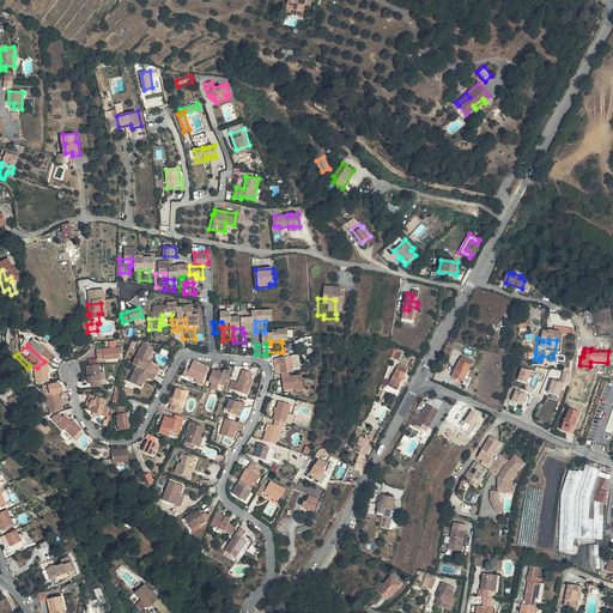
[(473,368),(475,363),(462,357),(453,377),(467,384),(471,378),(467,376),(472,366),(473,368)]
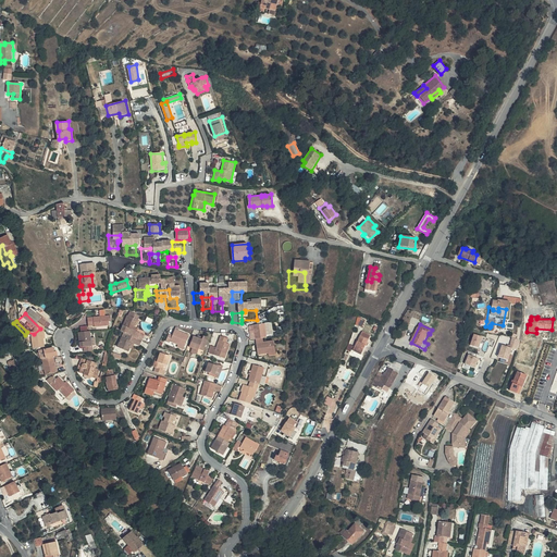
[(99,336),(97,326),(95,326),(89,327),(83,327),(83,332),(76,332),(77,337),(84,336),(84,337),(99,336)]
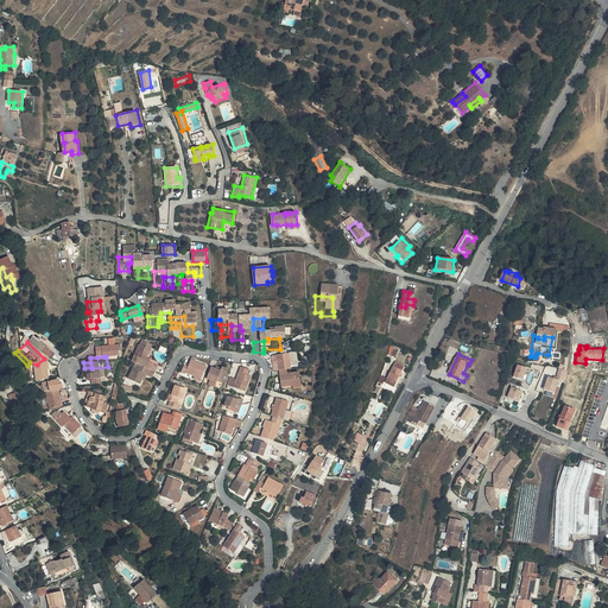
[(144,360),(133,356),(130,362),(132,362),(130,368),(127,367),(125,374),(130,375),(149,384),(151,378),(144,374),(138,372),(140,368),(141,365),(144,366),(145,362),(144,360)]
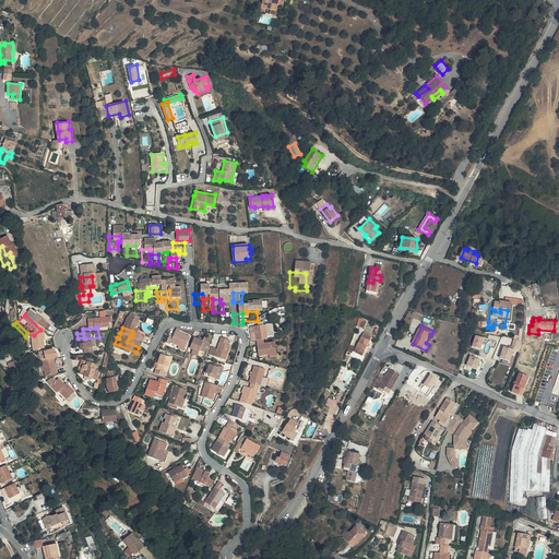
[(363,357),(373,336),(364,332),(354,352),(363,357)]
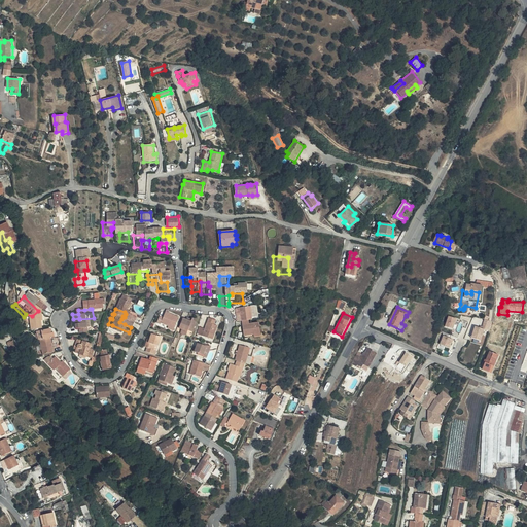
[(32,316),(26,314),(25,319),(25,322),(32,322),(33,316),(32,316)]
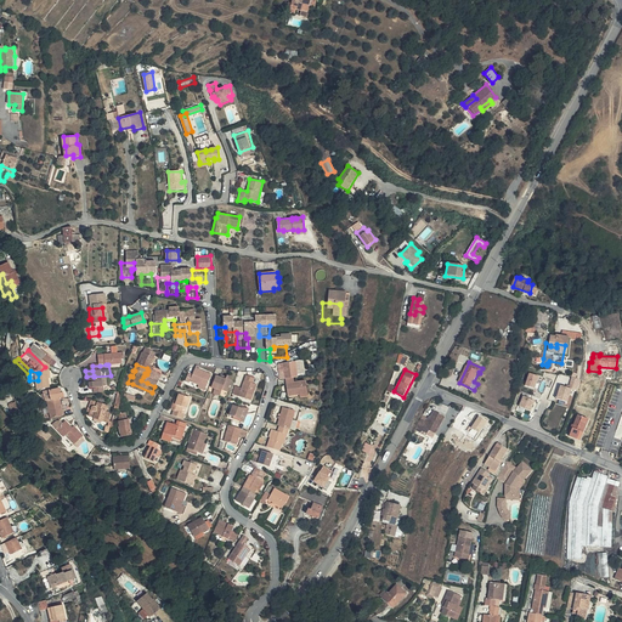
[(537,389),(539,374),(529,373),(526,386),(537,389)]
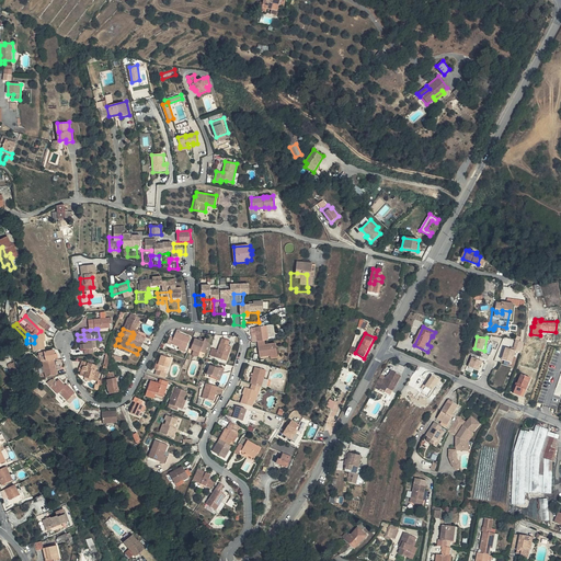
[(264,350),(262,338),(249,340),(251,347),(252,354),(264,353),(264,350)]
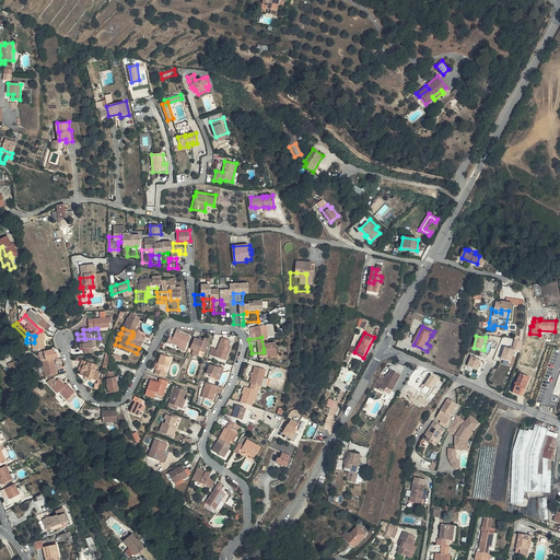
[(505,347),(502,359),(512,362),(516,350),(521,351),(524,341),(516,339),(513,347),(512,347),(511,348),(505,347)]
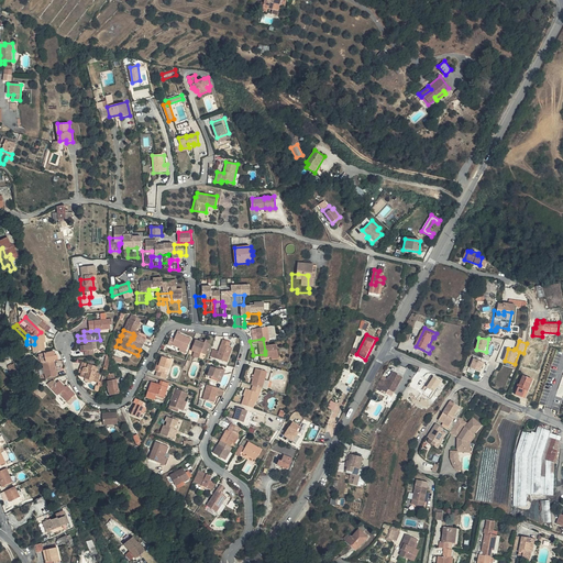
[(35,352),(34,344),(26,344),(23,345),(25,361),(36,360),(35,352)]
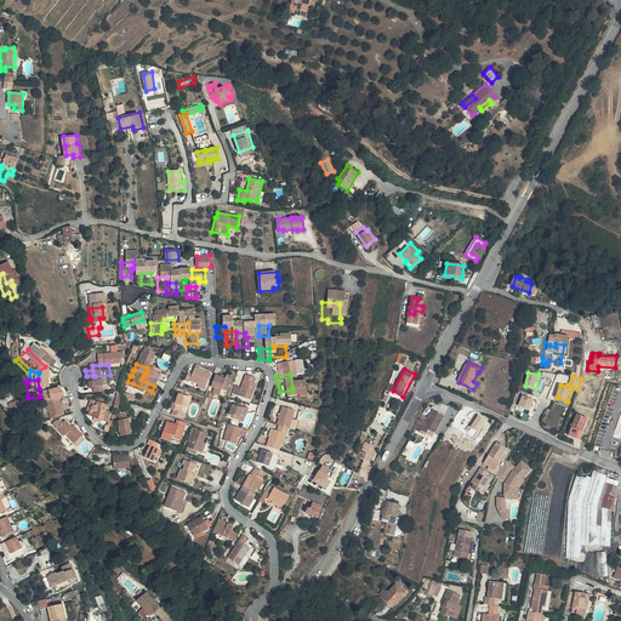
[(181,392),(182,391),(188,396),(193,400),(191,403),(194,405),(197,403),(195,402),(204,391),(199,387),(197,388),(194,387),(197,385),(191,380),(186,386),(182,383),(177,389),(181,392)]
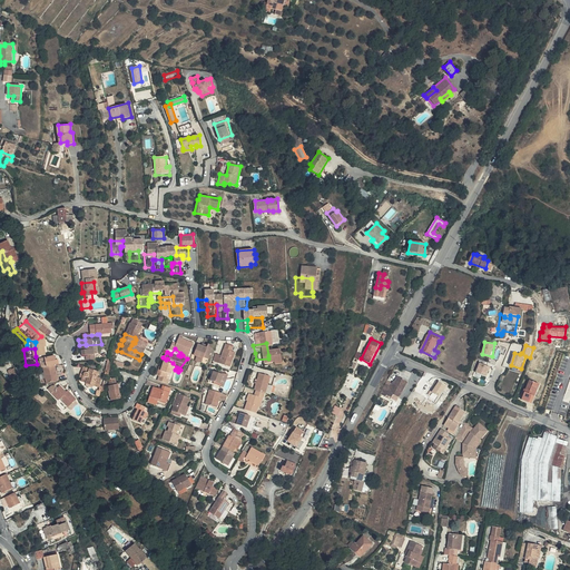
[(86,350),(75,351),(76,365),(80,365),(80,371),(89,371),(89,364),(87,364),(87,356),(86,350)]
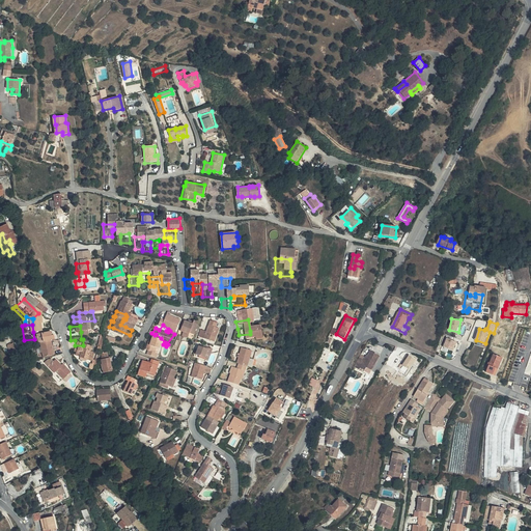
[(113,328),(106,342),(117,346),(119,341),(120,337),(122,338),(128,340),(130,335),(113,328)]
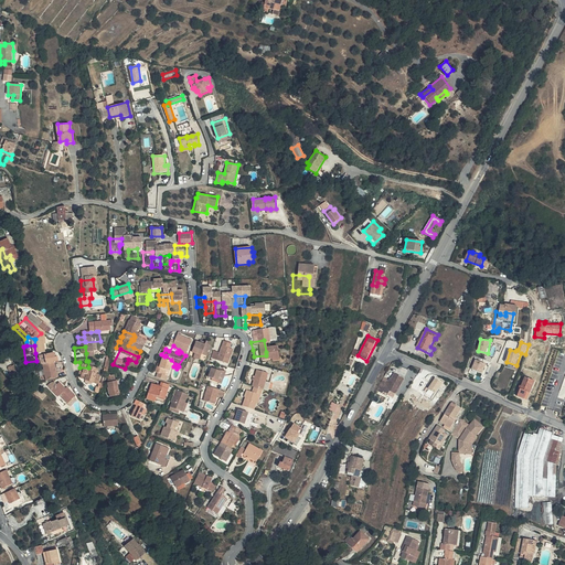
[(226,355),(219,353),(215,365),(212,373),(223,376),(228,362),(224,361),(226,355)]
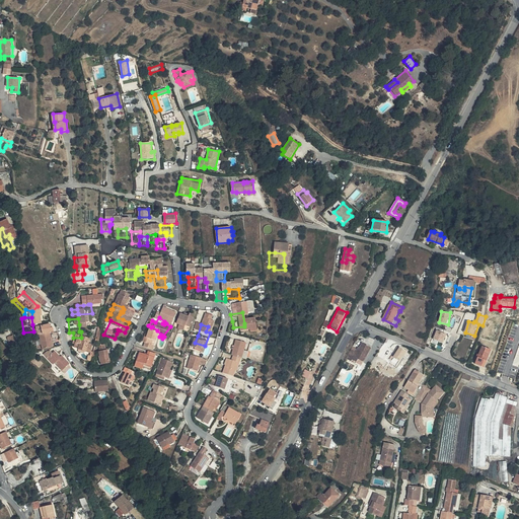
[(178,327),(174,326),(171,336),(174,338),(178,339),(178,337),(179,335),(186,337),(190,326),(184,325),(183,326),(182,328),(178,327)]
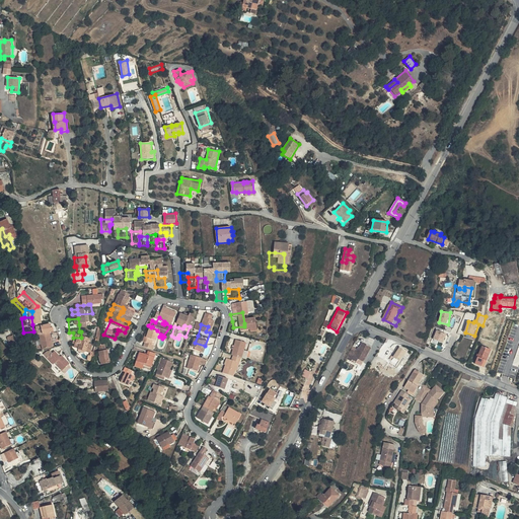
[(241,326),(234,327),(236,343),(252,341),(251,330),(242,330),(241,326)]
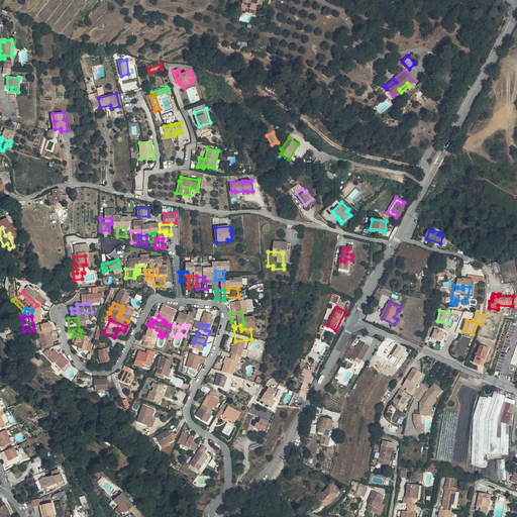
[(436,329),(432,337),(442,341),(445,333),(436,329)]
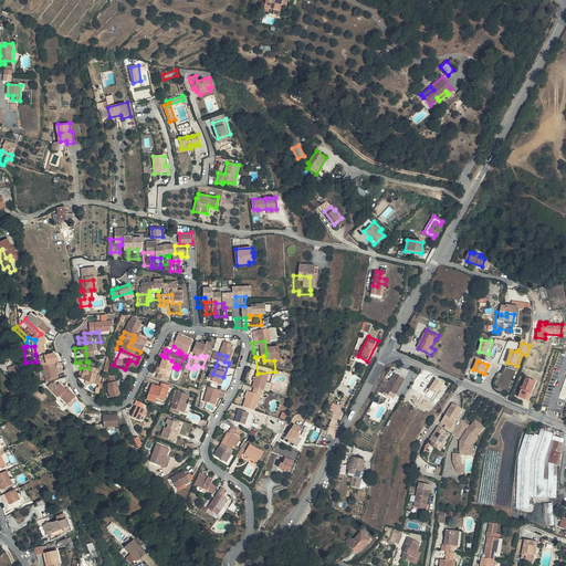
[(46,363),(34,365),(37,373),(45,371),(49,370),(46,363)]
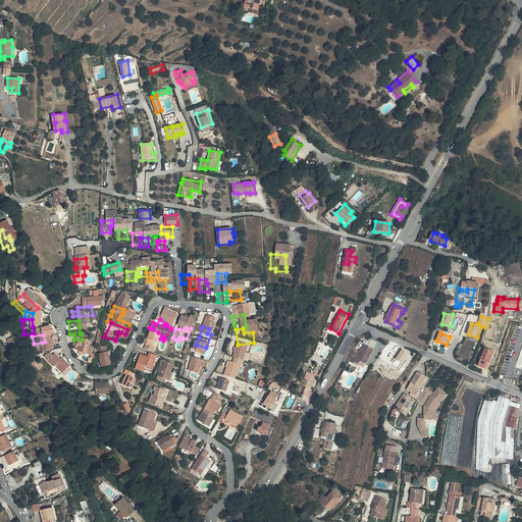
[(190,343),(196,345),(199,337),(193,335),(190,343)]
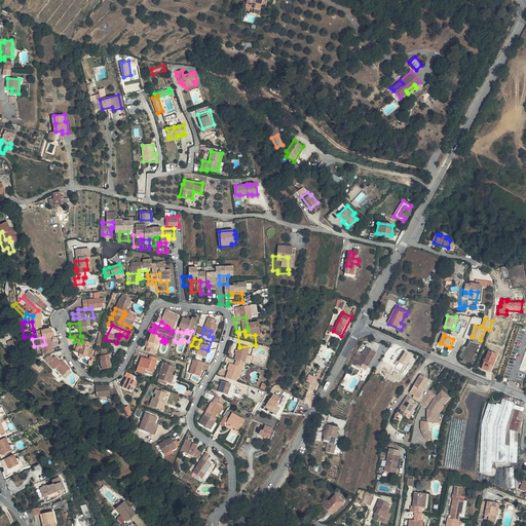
[(157,346),(148,343),(146,348),(145,351),(142,350),(140,355),(143,357),(141,361),(150,364),(152,360),(146,358),(148,353),(150,353),(151,350),(155,351),(157,346)]
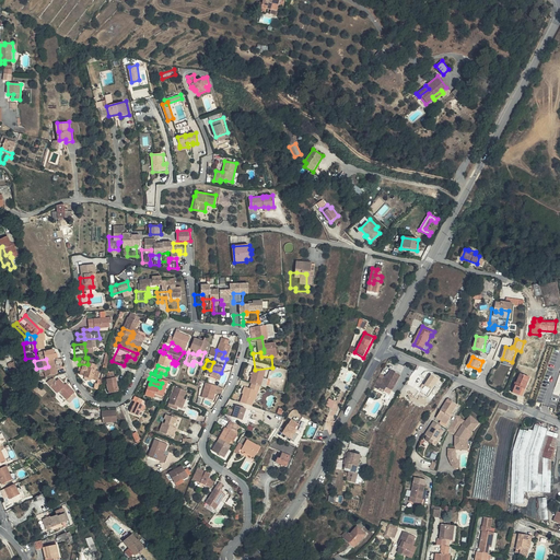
[(36,369),(33,370),(36,386),(48,384),(45,368),(36,369)]
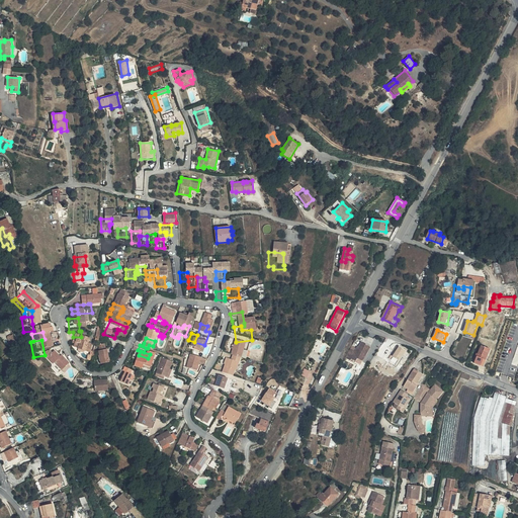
[(77,346),(78,342),(74,340),(70,351),(73,352),(74,348),(77,346)]
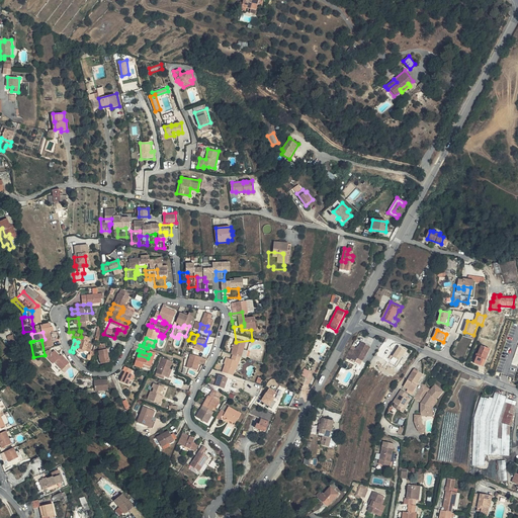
[(89,346),(78,342),(77,346),(74,348),(73,352),(72,354),(78,356),(83,359),(90,360),(91,351),(87,350),(89,346)]
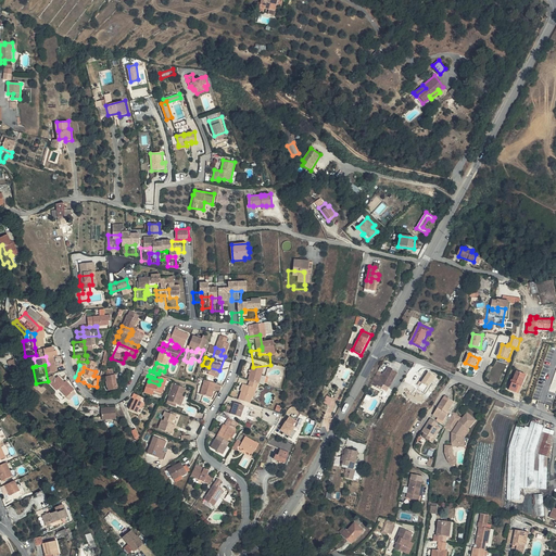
[(389,388),(397,373),(388,367),(383,375),(381,378),(379,376),(376,375),(370,384),(376,388),(377,386),(381,388),(383,384),(389,388)]
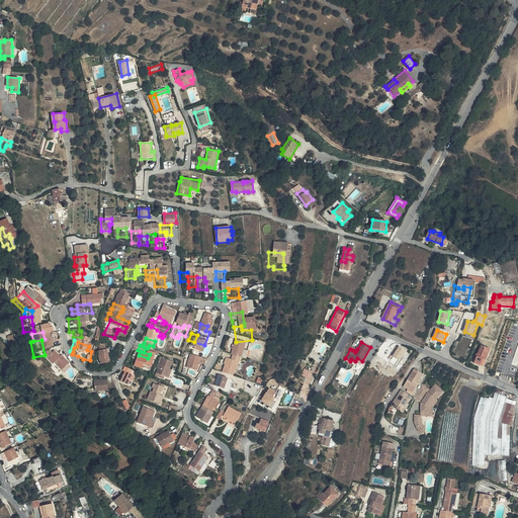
[(406,350),(398,345),(395,343),(391,349),(394,350),(389,358),(398,364),(406,350)]
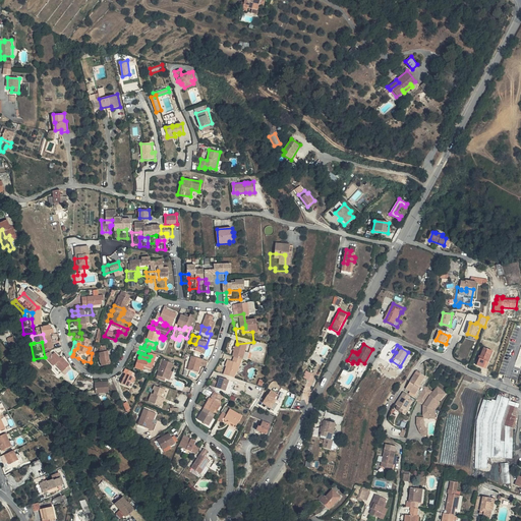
[(493,351),(483,348),(477,365),(485,368),(493,351)]
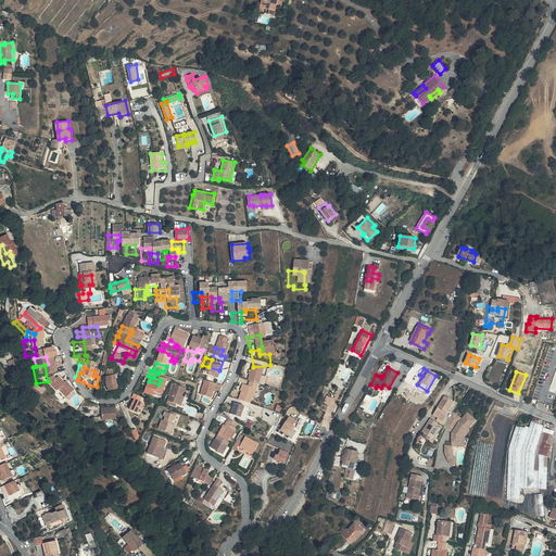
[(214,389),(218,376),(206,373),(205,374),(204,375),(201,383),(205,384),(204,386),(214,389)]
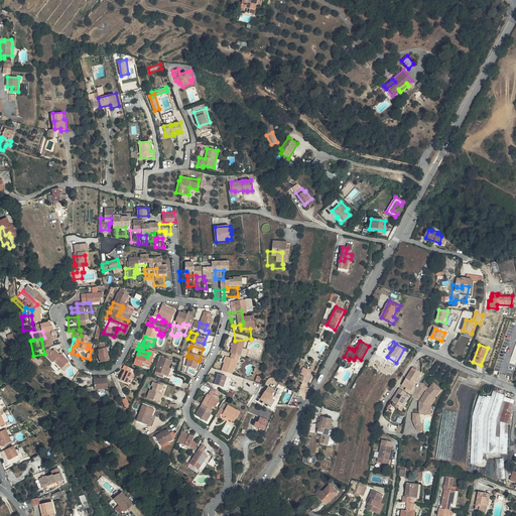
[(70,362),(56,348),(52,351),(48,348),(44,352),(60,369),(70,362)]
